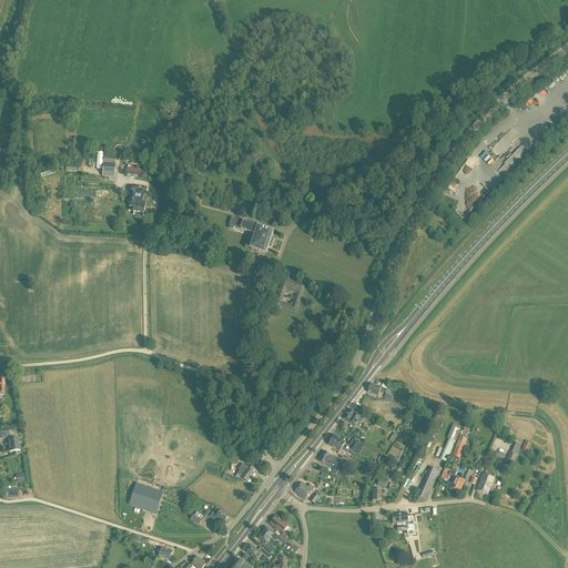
[(524,105),(527,109),(537,102),(534,98),(524,105)]
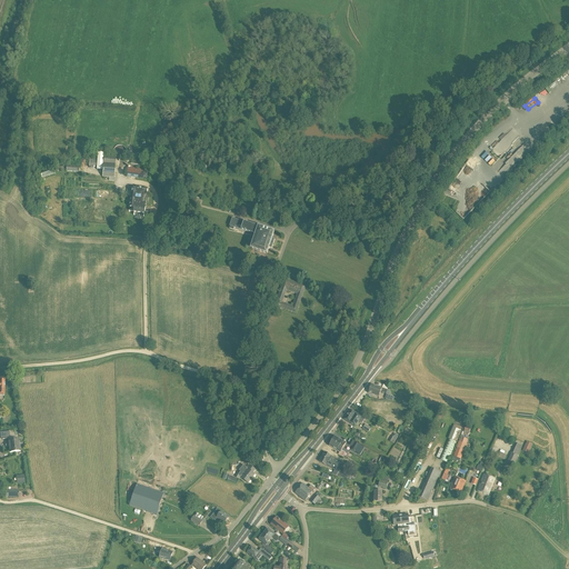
[(501,158),(523,137),(515,128),(500,142),(499,140),(491,148),(501,158)]
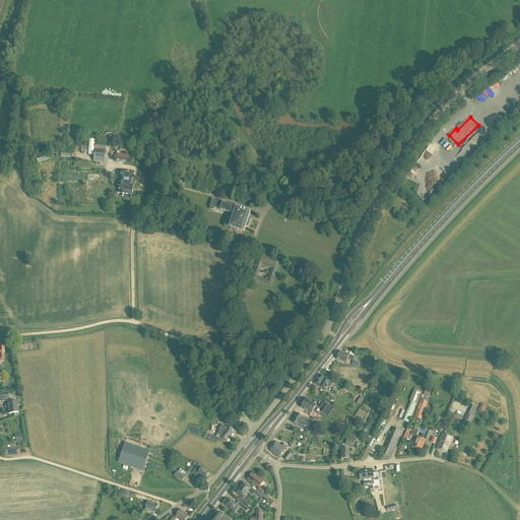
[(474,136),(478,141),(488,135),(483,130),(474,136)]
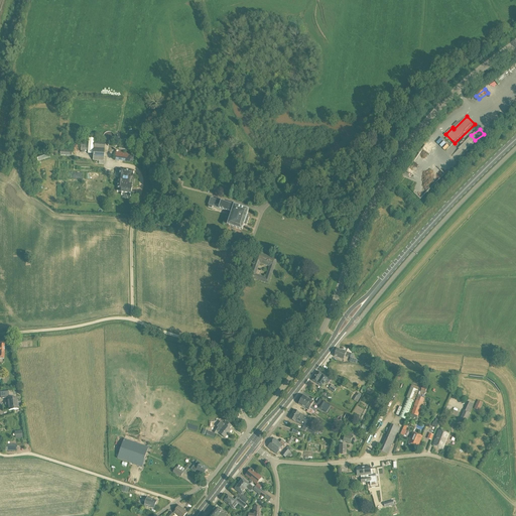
[(114,138),(114,136),(113,134),(112,133),(110,132),(109,132),(108,132),(107,132),(106,133),(104,134),(104,135),(103,136),(103,138),(103,140),(104,141),(106,143),(107,143),(108,143),(109,143),(110,143),(112,142),(113,141),(113,140),(114,138)]
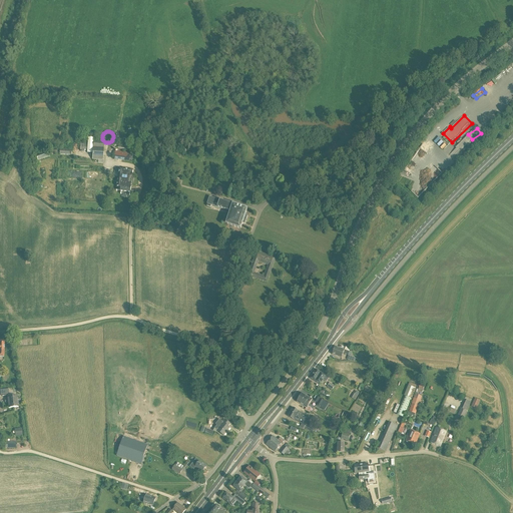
[(435,140),(441,146),(445,142),(440,135),(435,140)]
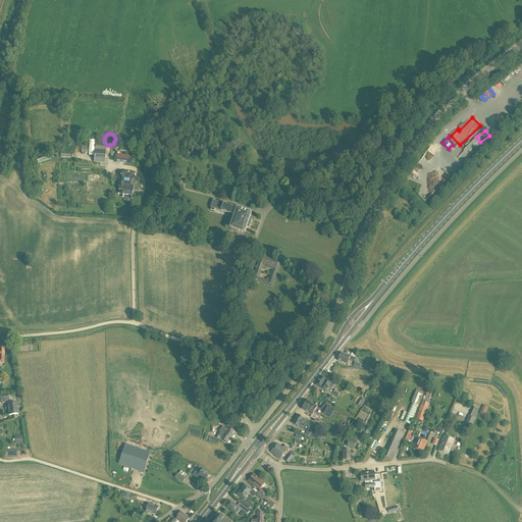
[(94,150),(94,152),(94,157),(94,162),(100,163),(99,166),(104,166),(105,151),(106,145),(95,144),(95,150),(94,150)]
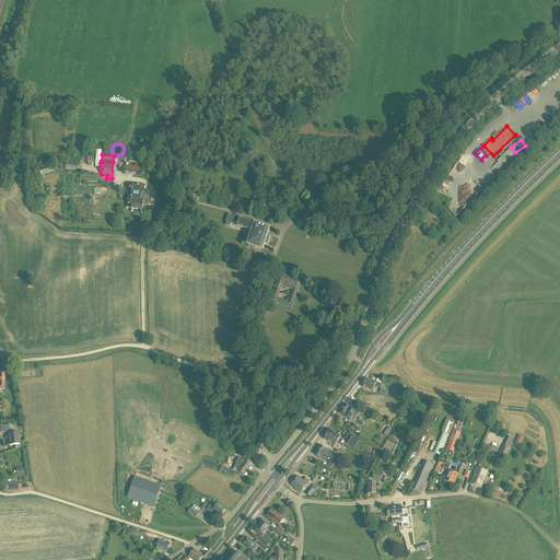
[(142,167),(128,165),(126,165),(125,174),(141,176),(142,167)]
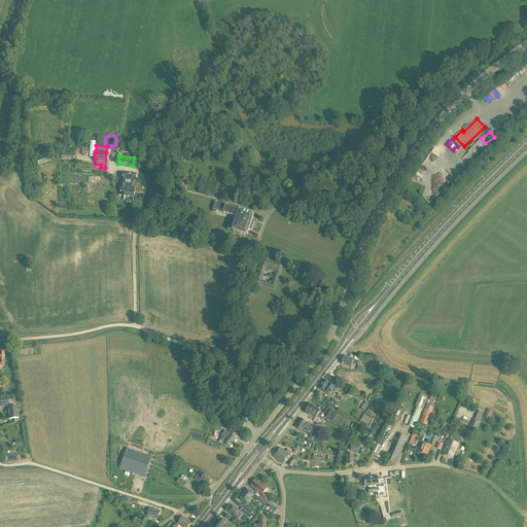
[(37,160),(38,165),(50,161),(49,156),(37,160)]
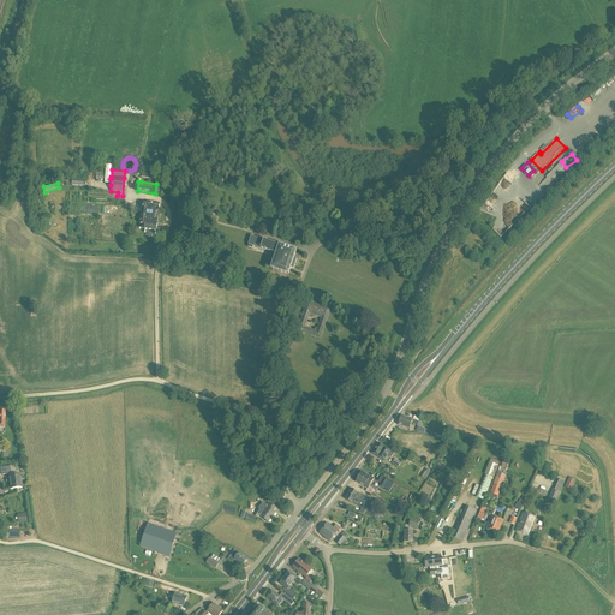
[(523,199),(514,208),(520,215),(530,207),(523,199)]
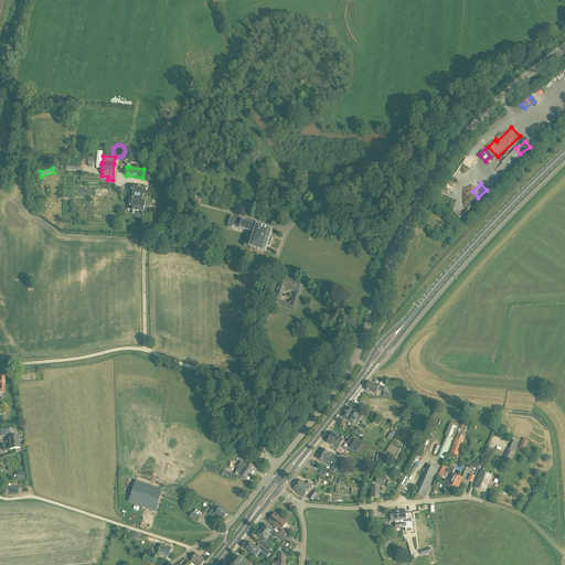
[(130,195),(146,198),(147,188),(131,187),(130,195)]
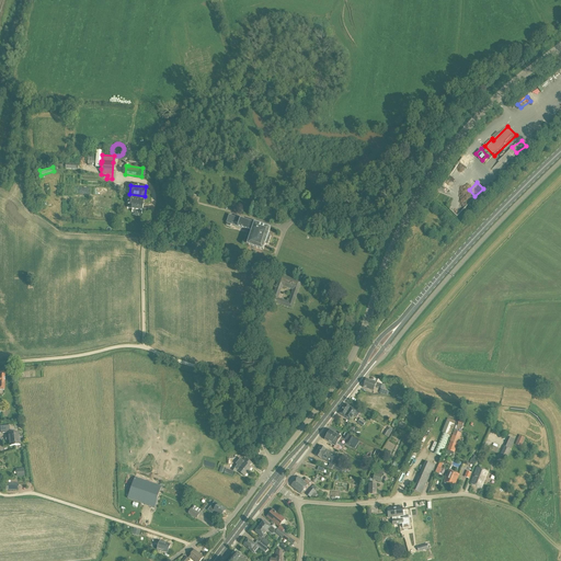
[(145,196),(129,194),(128,205),(133,205),(133,210),(142,212),(145,196)]
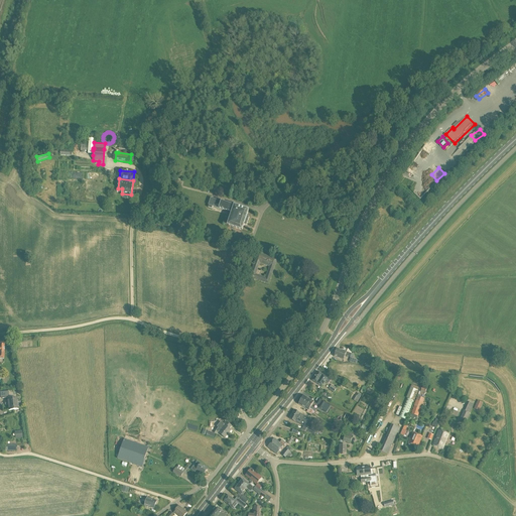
[(208,208),(212,209),(213,207),(229,212),(224,224),(228,226),(242,230),(243,226),(244,226),(244,225),(246,226),(249,218),(247,217),(247,216),(248,211),(234,206),(234,207),(211,199),(208,208)]
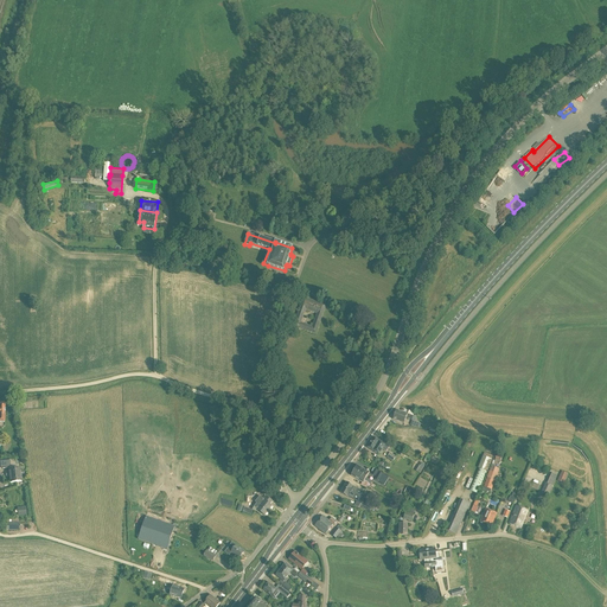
[(293,326),(315,334),(326,305),(304,296),(293,326)]
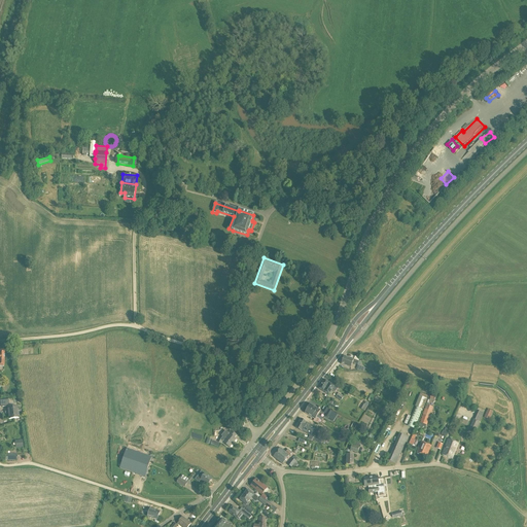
[(352,362),(357,364),(358,361),(354,359),(344,355),(341,364),(351,367),(352,362)]
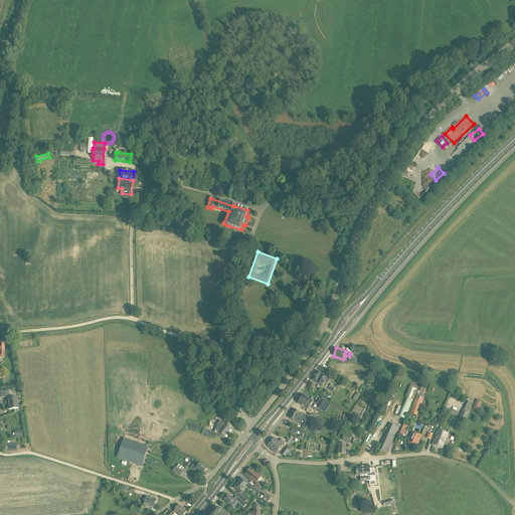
[(317,371),(312,379),(321,386),(324,381),(325,382),(326,381),(328,382),(330,379),(328,377),(327,377),(317,371)]
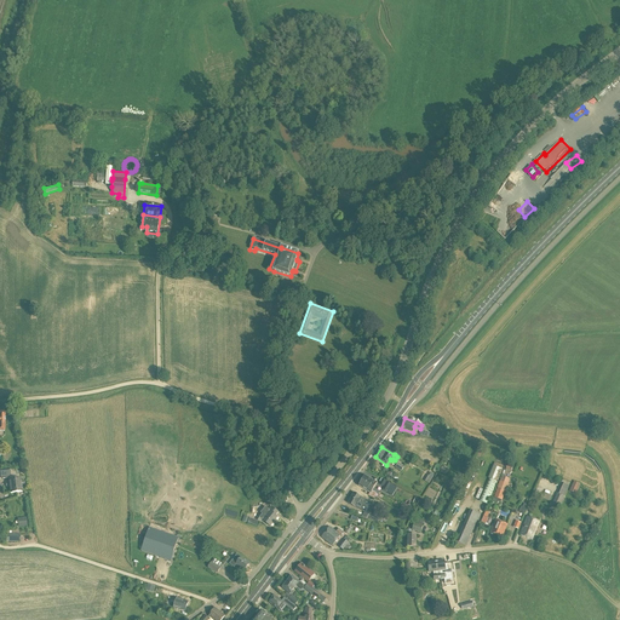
[(10,476),(10,470),(10,469),(0,470),(0,478),(10,478),(10,480),(9,480),(9,482),(6,483),(7,487),(10,486),(11,493),(16,492),(13,476),(10,476)]
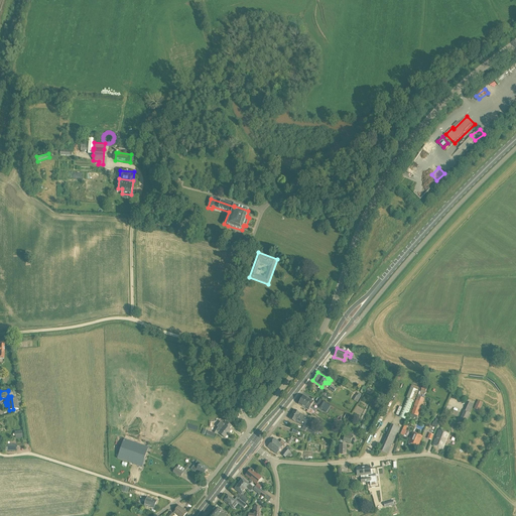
[(11,396),(13,409),(18,409),(17,403),(20,403),(19,400),(17,400),(17,398),(16,398),(16,395),(13,395),(13,390),(8,391),(8,396),(11,396)]
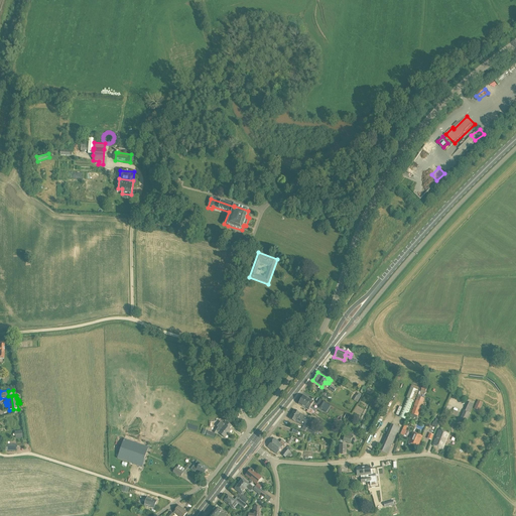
[(307,405),(310,406),(313,402),(303,395),(300,401),(304,403),(305,402),(308,403),(307,405)]
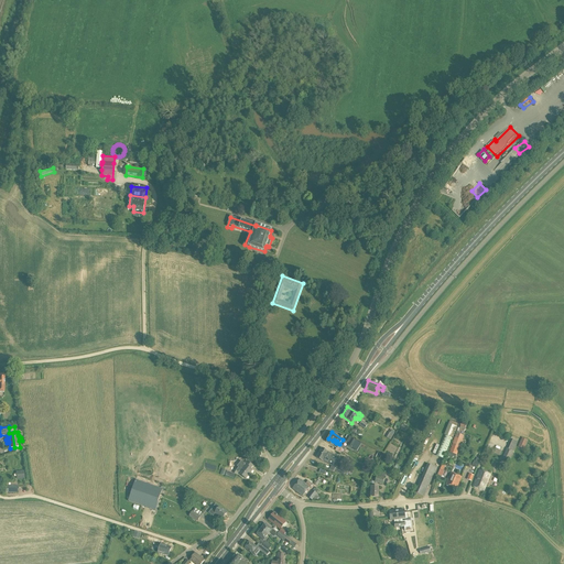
[(449,453),(456,455),(464,436),(457,433),(449,453)]
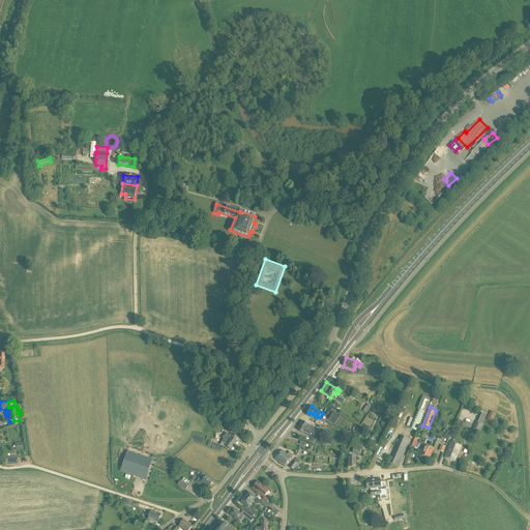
[(324,414),(328,416),(327,418),(330,421),(334,414),(326,409),(324,412),(325,412),(324,414)]
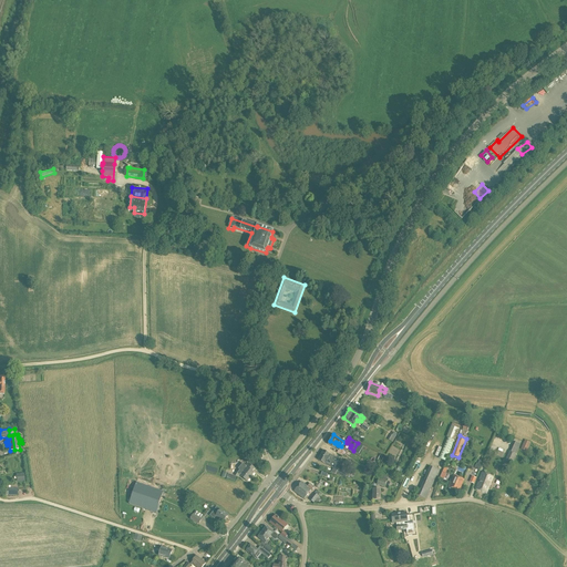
[(439,457),(445,460),(454,441),(446,437),(439,457)]
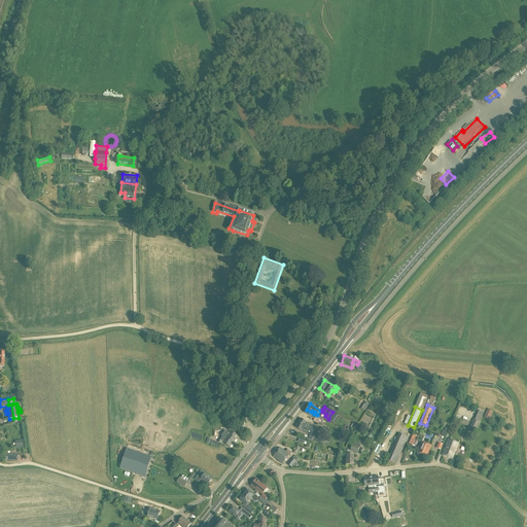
[(311,412),(307,410),(305,413),(315,419),(316,417),(322,420),(323,418),(317,415),(314,414),(315,412),(312,411),(311,412)]
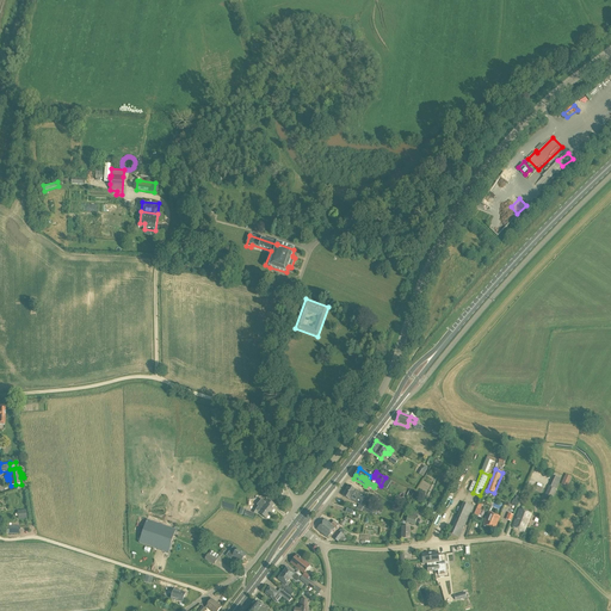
[(423,491),(430,495),(436,485),(429,480),(423,491)]
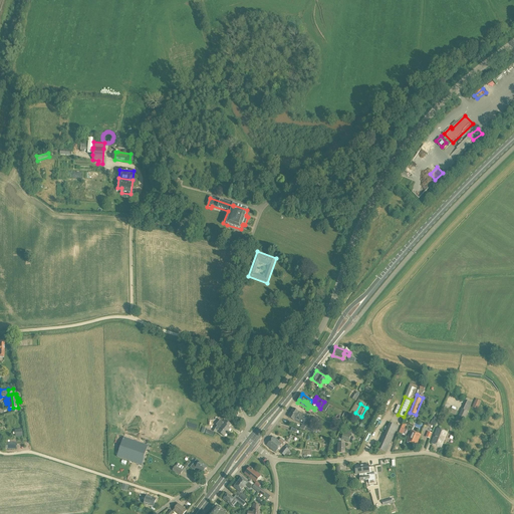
[(291,413),(305,421),(307,417),(293,409),(291,413)]
